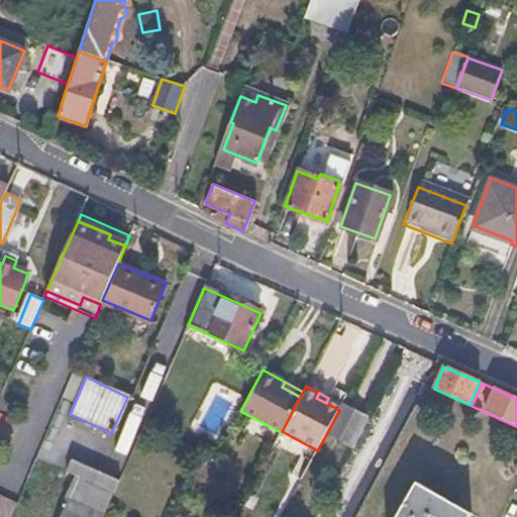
[(339,410),(325,436),(351,450),(369,417),(342,404),(339,410)]
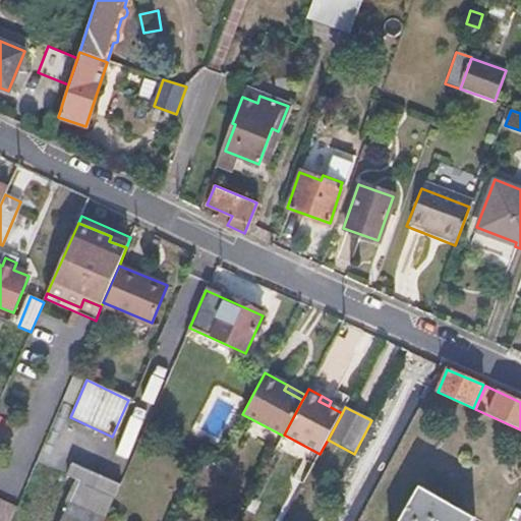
[(62,436),(91,446),(95,435),(66,423),(62,436)]
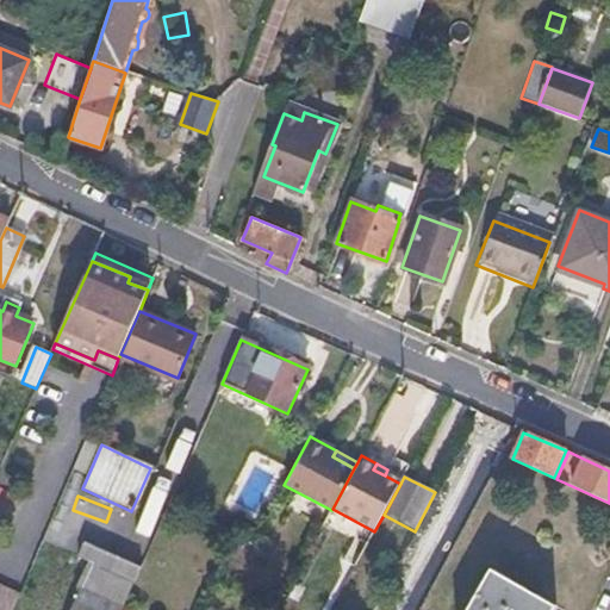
[(73,558),(107,573),(113,560),(79,545),(73,558)]
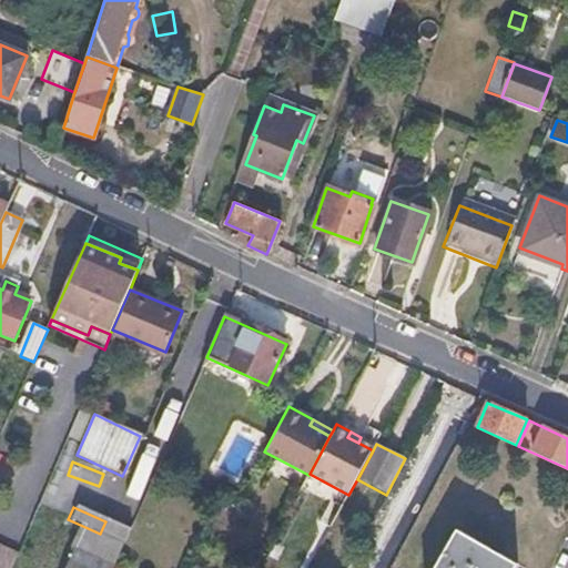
[(110,567),(128,531),(105,521),(100,534),(79,524),(67,551),(73,555),(67,567),(110,567)]
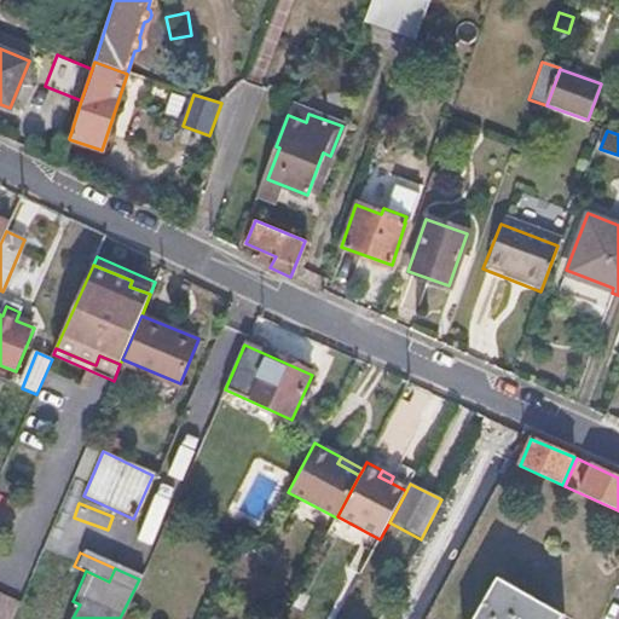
[(561,618),(563,615),(498,578),(474,618),(561,618)]
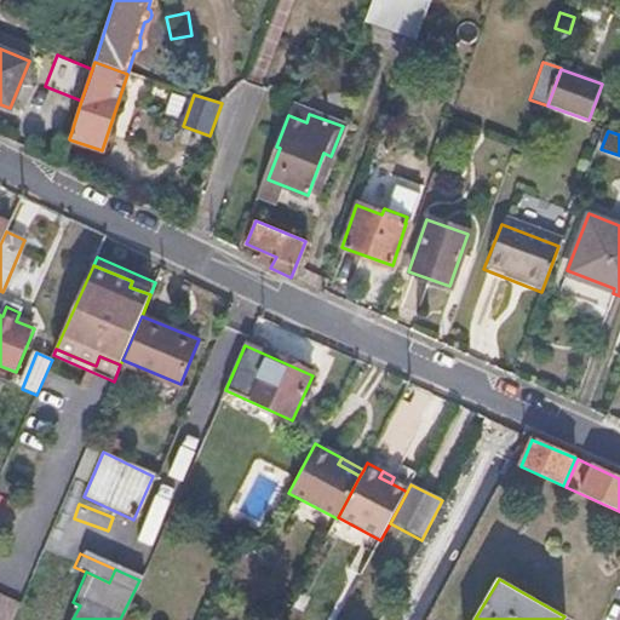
[(12,619),(22,600),(0,590),(0,619),(12,619)]
